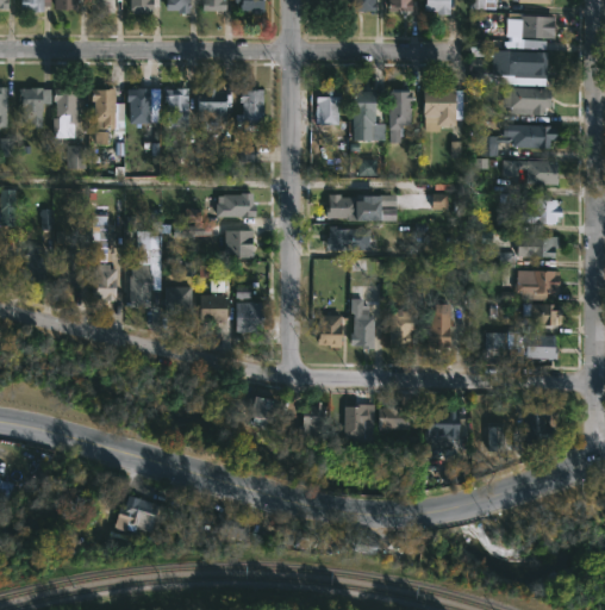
[(43,0),(43,13),(30,12),(30,10),(20,8),(20,0),(43,0)]
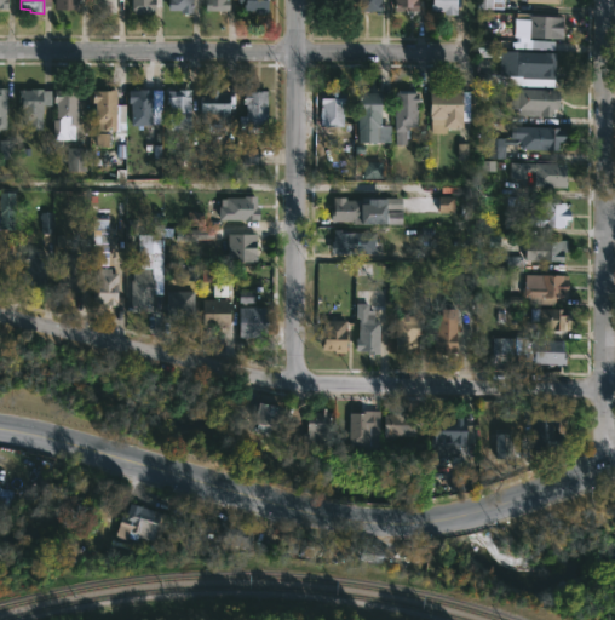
[(81,0),(58,0),(58,10),(81,10),(81,0)]
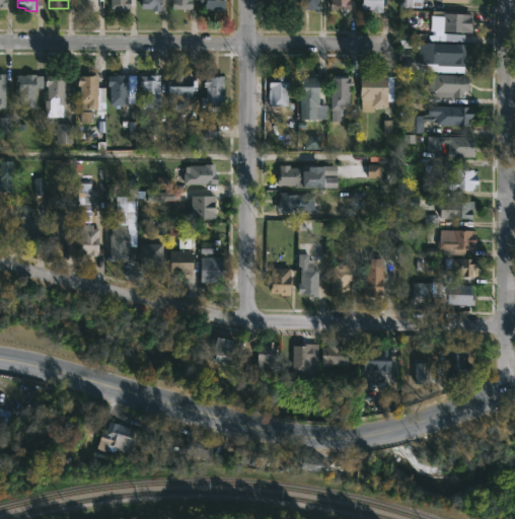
[(98,0),(98,11),(79,10),(79,0),(98,0)]
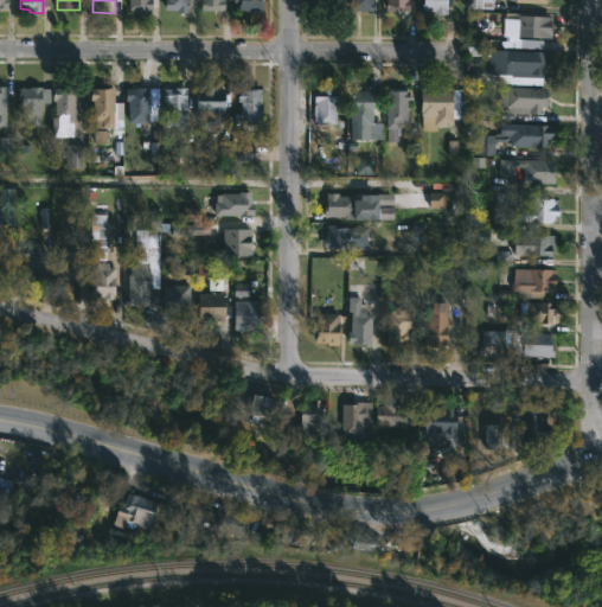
[(154,0),(154,13),(130,12),(130,0),(154,0)]
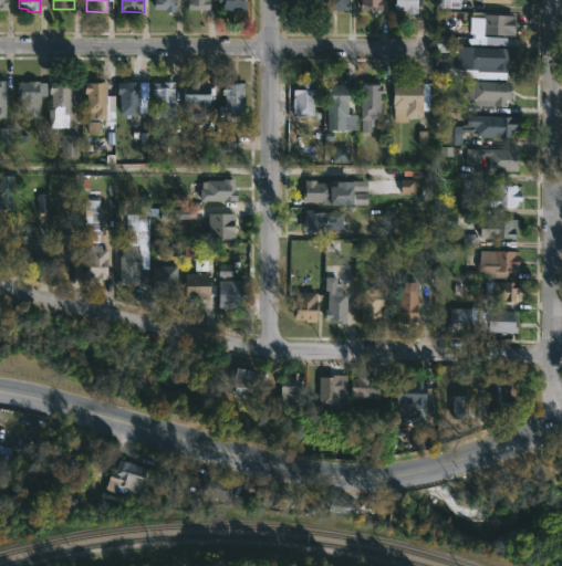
[(180,0),(180,12),(166,12),(166,9),(156,9),(156,0),(180,0)]
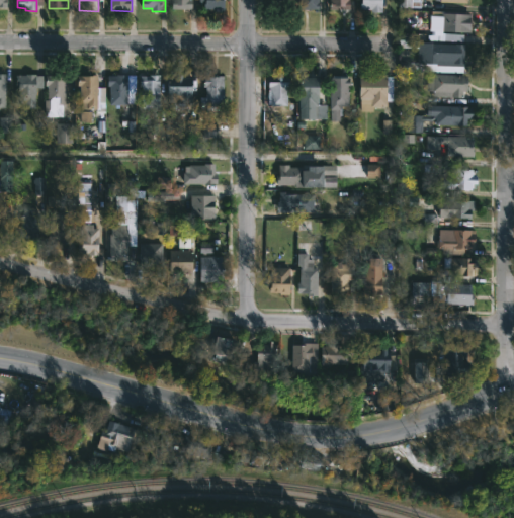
[(194,0),(194,9),(174,9),(174,0),(194,0)]
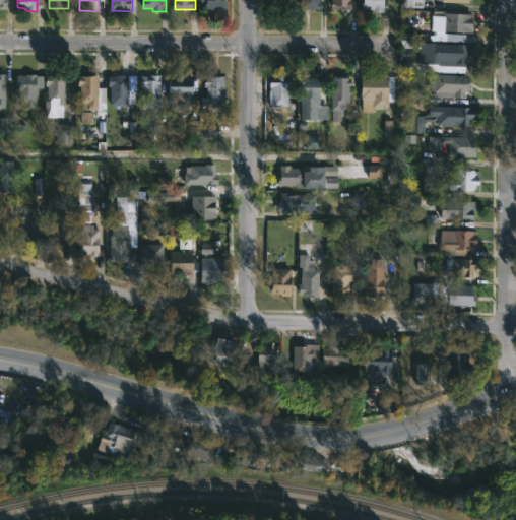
[(227,0),(227,10),(205,8),(206,2),(202,2),(202,0),(227,0)]
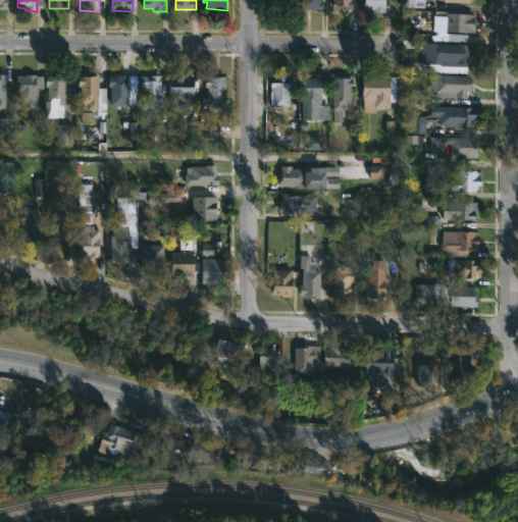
[(292,0),(292,10),(273,9),(273,0),(292,0)]
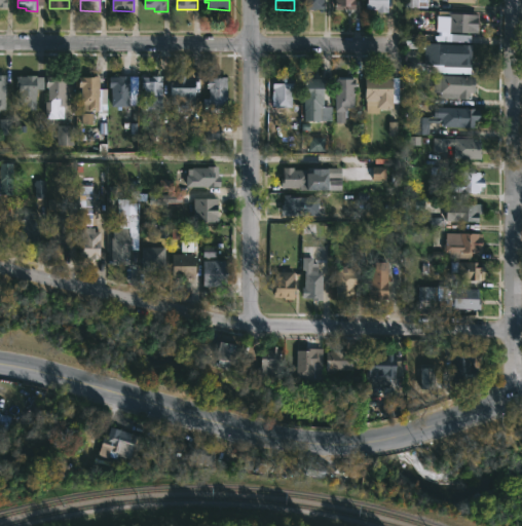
[(324,0),(324,10),(305,10),(305,0),(324,0)]
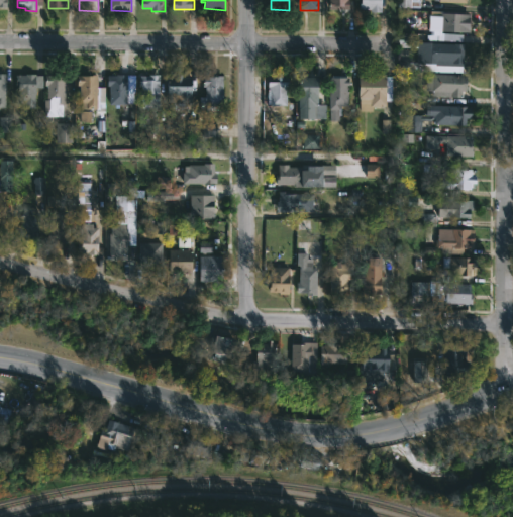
[(355,0),(355,4),(351,4),(351,10),(330,10),(330,0),(355,0)]
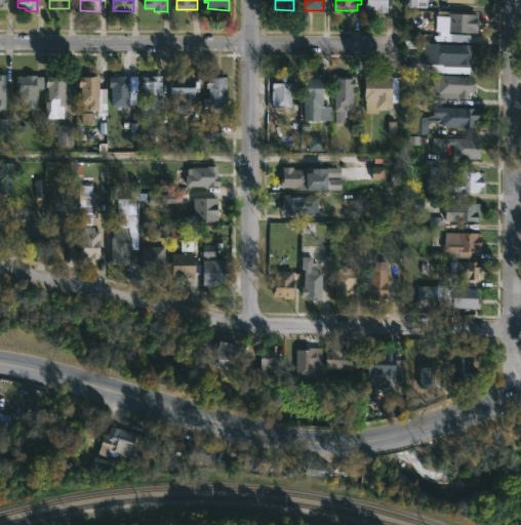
[(388,0),(388,13),(376,13),(376,9),(367,9),(367,0),(388,0)]
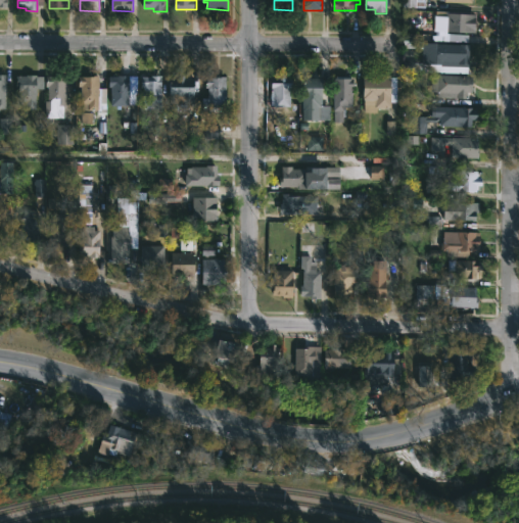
[(432,0),(432,3),(429,3),(428,9),(407,8),(407,0),(432,0)]
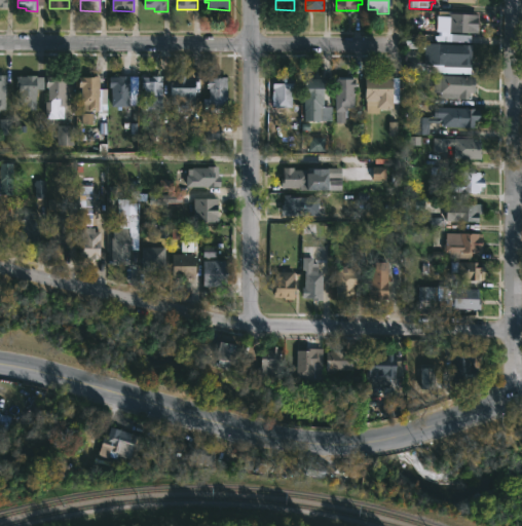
[(482,26),(482,32),(479,33),(450,32),(451,13),(479,14),(479,26),(482,26)]
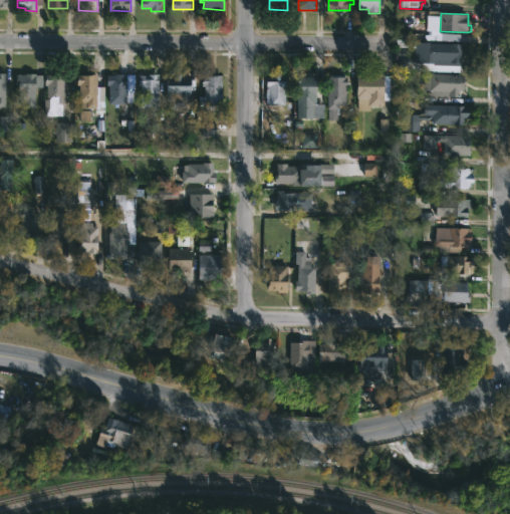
[(464,57),(463,64),(453,64),(453,61),(437,61),(437,64),(417,63),(418,42),(464,44),(464,57)]
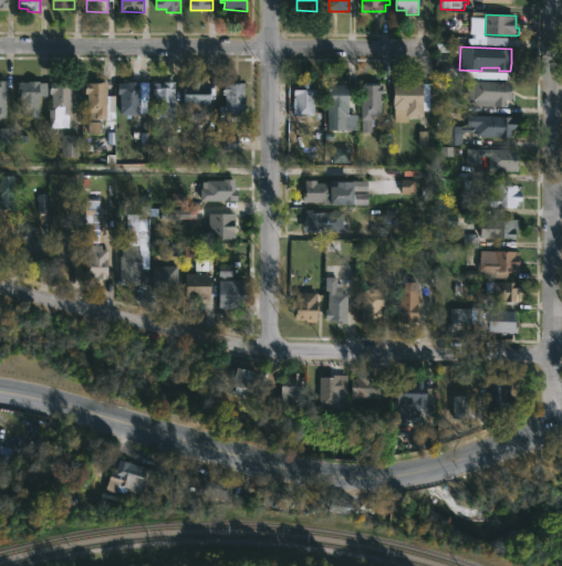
[(313,79),(313,84),(319,84),(319,96),(316,96),(316,116),(298,116),(297,84),(303,84),(303,79),(313,79)]
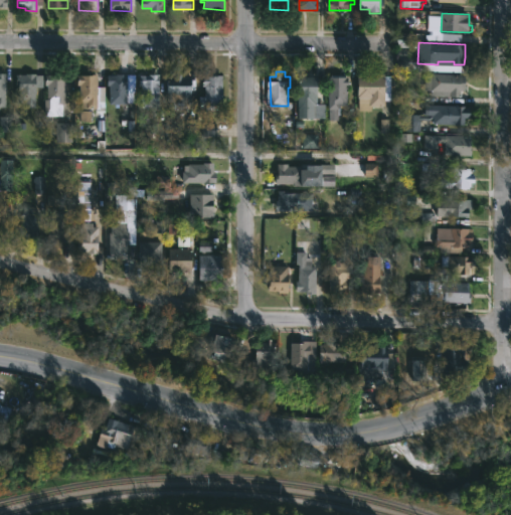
[(36,73),(36,75),(44,75),(43,88),(35,88),(35,109),(24,108),(24,101),(17,101),(17,74),(36,73)]
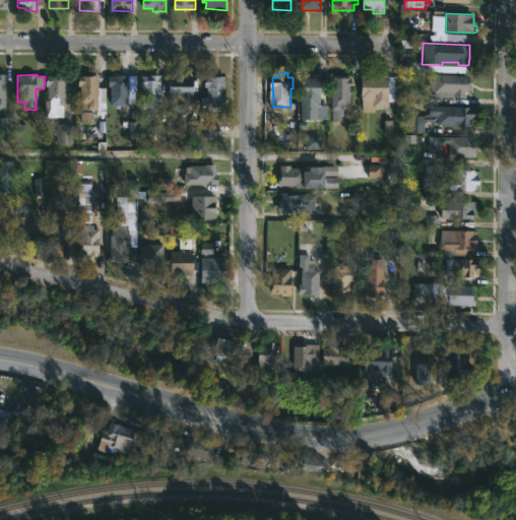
[(388,74),(388,77),(395,77),(395,102),(389,102),(389,107),(377,107),(377,113),(364,113),(364,100),(362,100),(362,74),(388,74)]
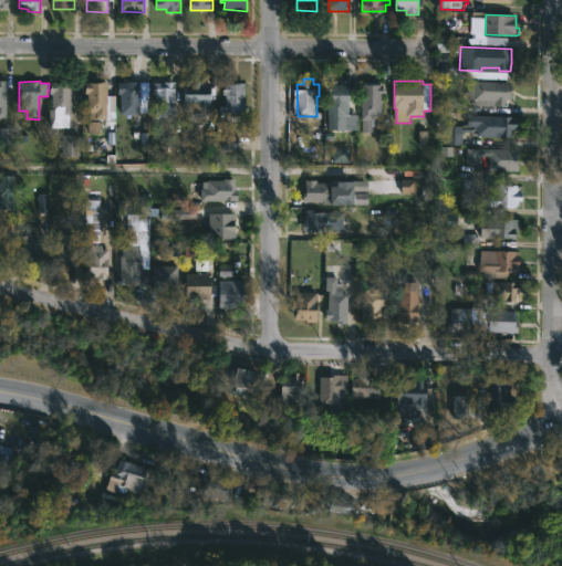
[(513,93),(513,100),(507,100),(507,107),(468,106),(469,81),(513,83),(513,93)]
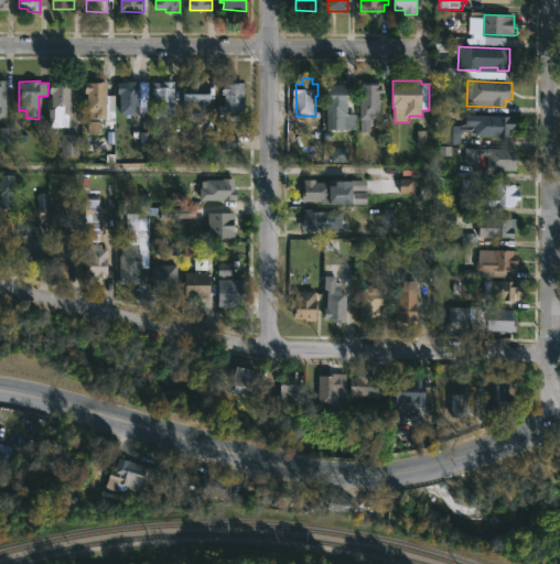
[(107,82),(106,119),(87,119),(86,93),(85,93),(86,83),(107,82)]
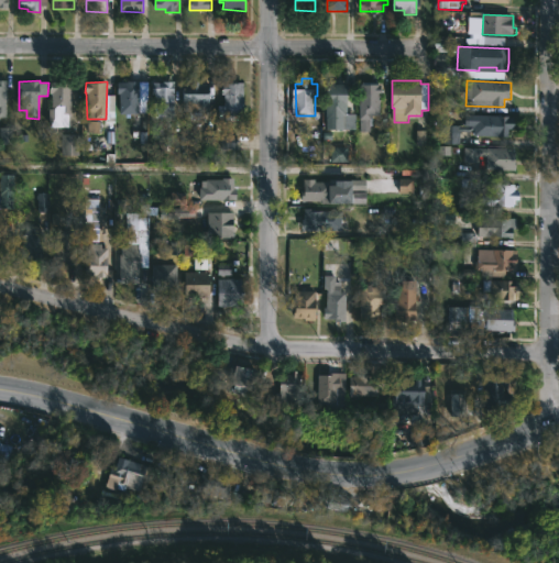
[(139,81),(139,114),(130,114),(130,118),(125,118),(125,114),(119,114),(119,94),(117,94),(117,83),(139,81)]
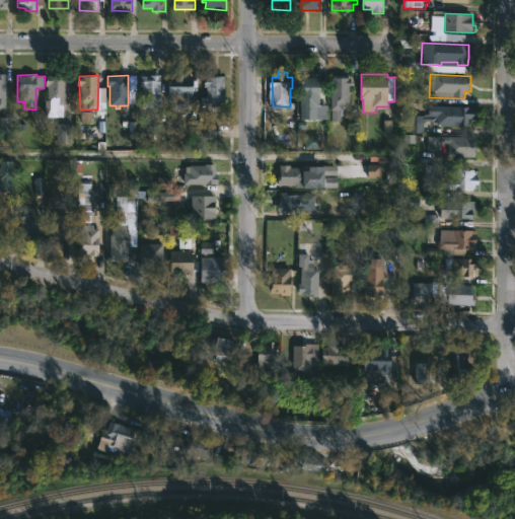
[(161,75),(160,109),(142,108),(143,82),(141,82),(141,76),(161,75)]
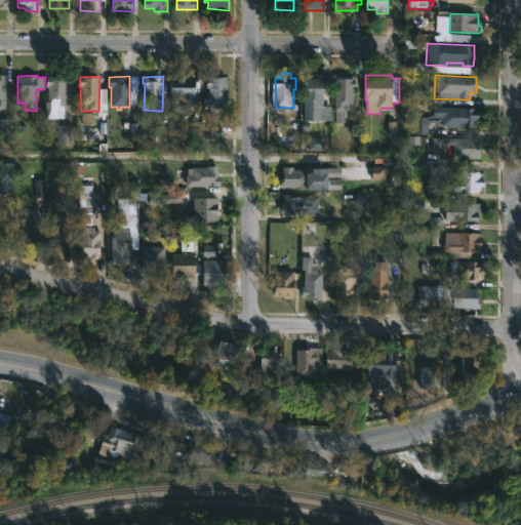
[(186,76),(186,78),(197,78),(197,106),(187,106),(187,111),(176,111),(176,105),(170,105),(170,76),(186,76)]
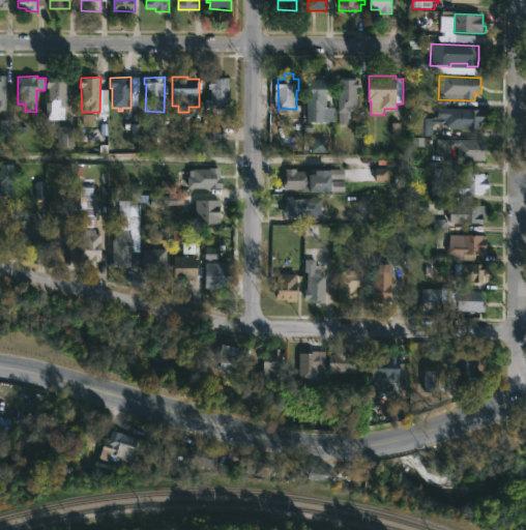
[(67,78),(65,121),(45,120),(45,104),(48,104),(49,88),(47,88),(47,78),(67,78)]
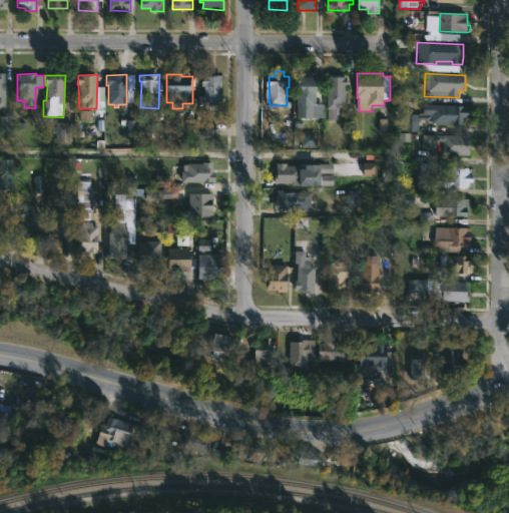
[(223,75),(222,106),(217,105),(217,110),(198,109),(198,96),(203,97),(203,86),(201,86),(202,75),(223,75)]
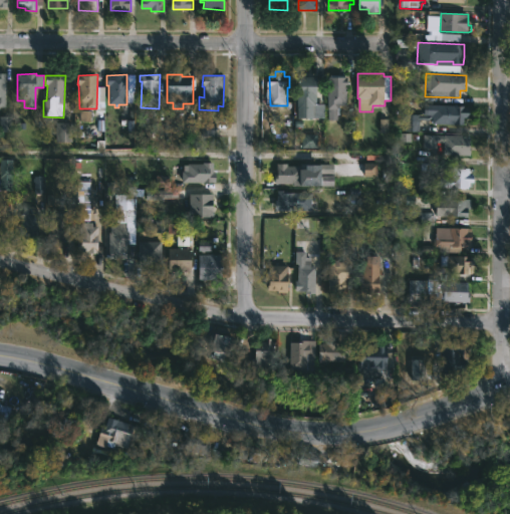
[(347,75),(347,77),(350,77),(348,106),(341,106),(341,107),(342,107),(342,120),(331,120),(331,109),(329,109),(329,77),(333,77),(333,75),(347,75)]
